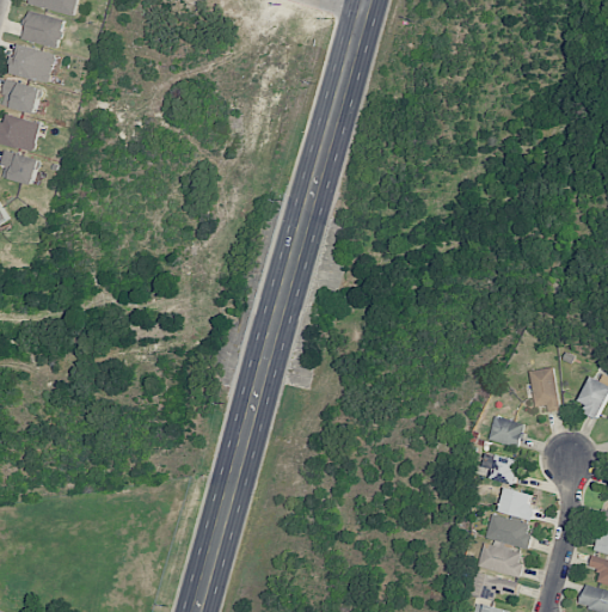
[(72,17),(75,0),(26,0),(26,5),(72,17)]
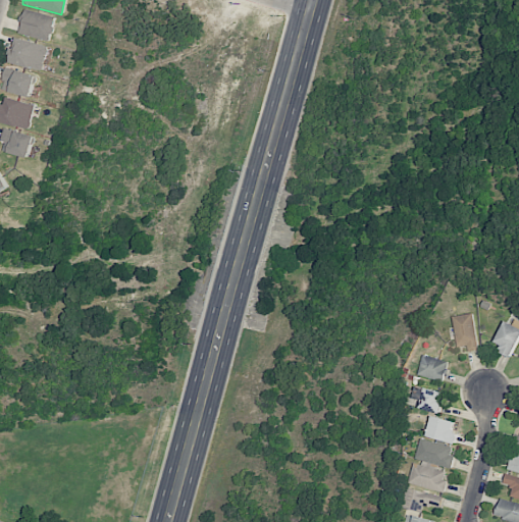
[(16,32),(48,40),(54,16),(22,9),(16,32)]
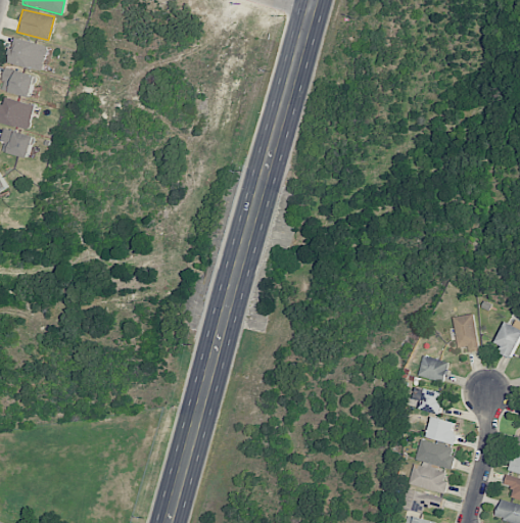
[(7,63),(41,70),(46,46),(14,39),(12,48),(11,48),(7,63)]
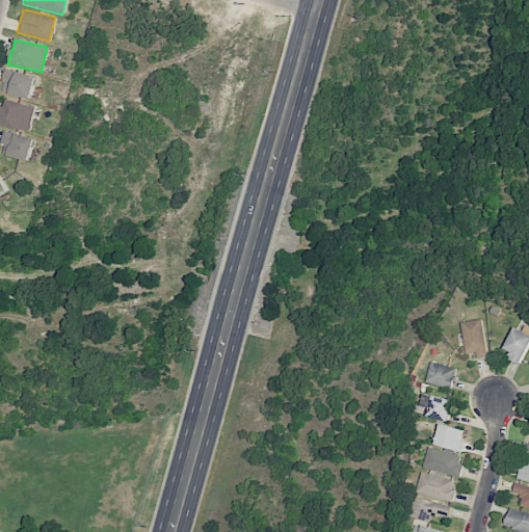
[(29,100),(35,78),(5,69),(0,87),(0,90),(29,100)]
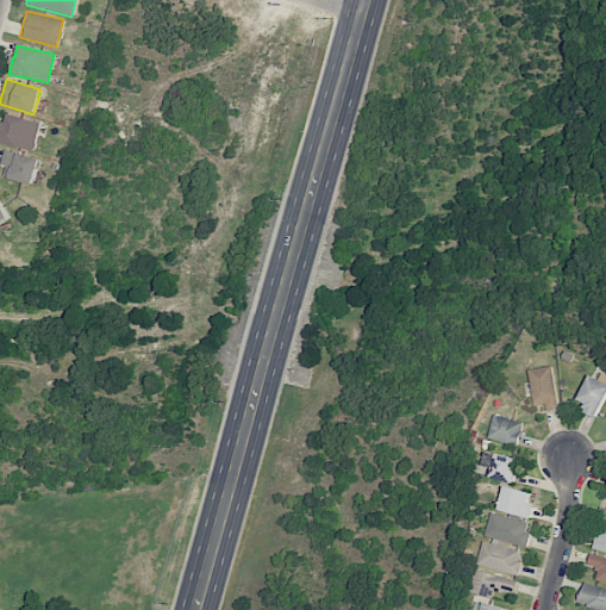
[(0,143),(31,151),(39,123),(5,113),(0,132),(0,143)]
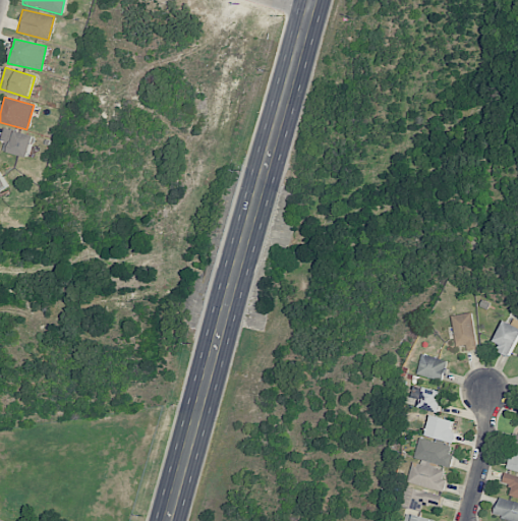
[(34,136),(2,127),(0,134),(0,141),(3,142),(1,151),(27,158),(34,136)]
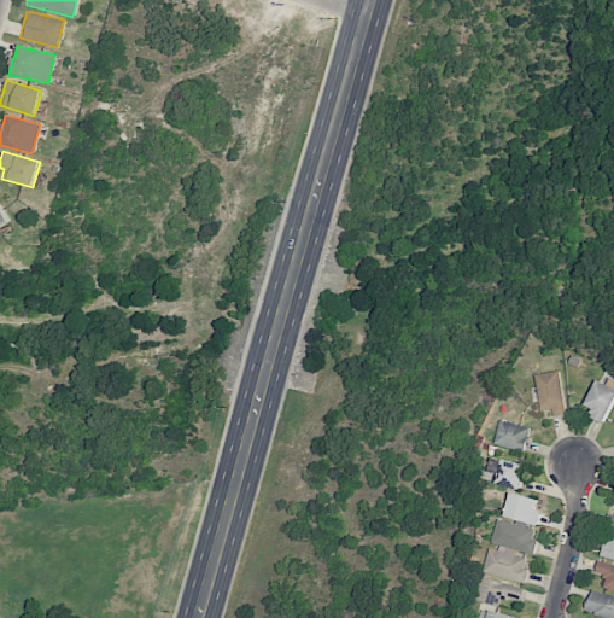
[(550,415),(561,414),(557,372),(533,374),(537,410),(550,409),(550,415)]
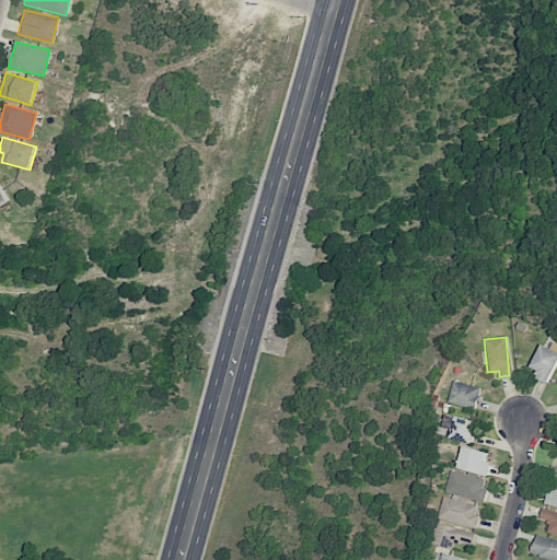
[(536,371),(534,377),(546,383),(556,357),(556,352),(538,345),(529,368),(536,371)]
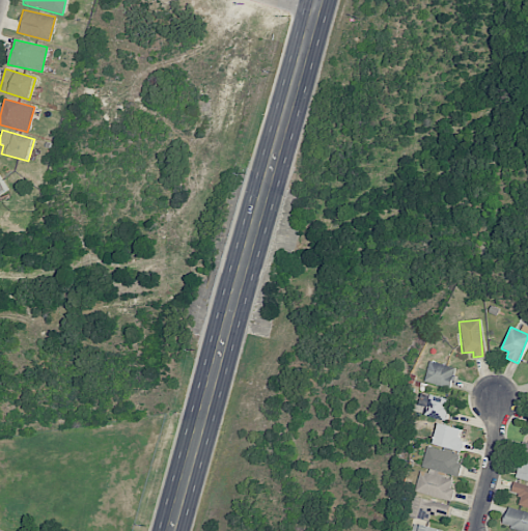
[(422,382),(448,389),(453,368),(427,361),(422,382)]
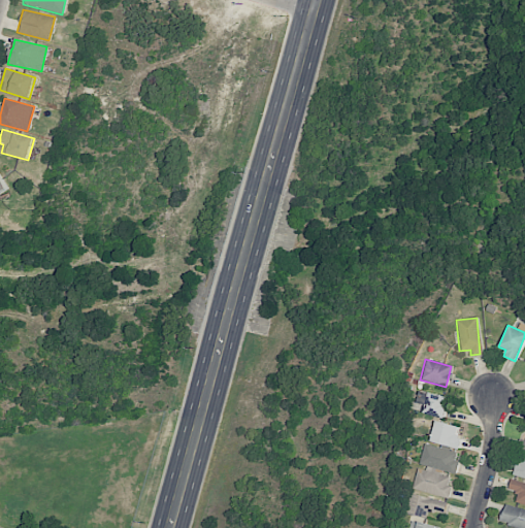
[(447,397),(418,391),(416,401),(424,403),(422,413),(443,418),(447,397)]
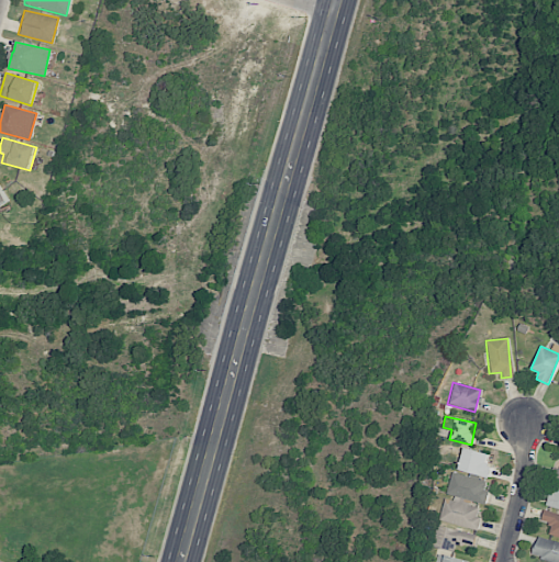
[(487,453),(462,448),(457,470),(488,478),(491,465),(484,463),(487,453)]
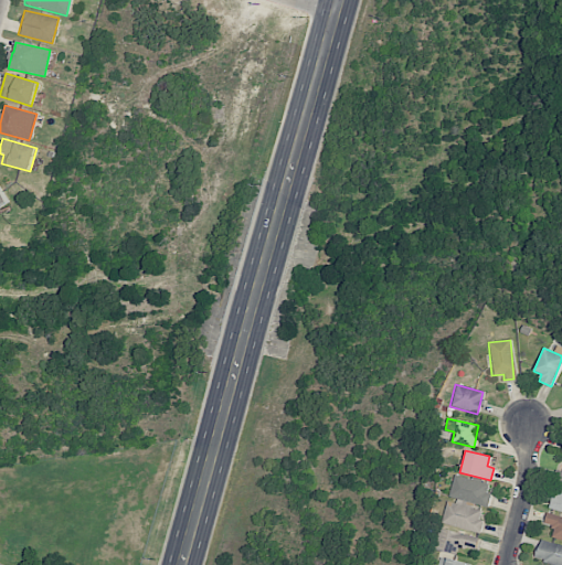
[(553,471),(551,481),(561,483),(561,465),(560,472),(553,471)]
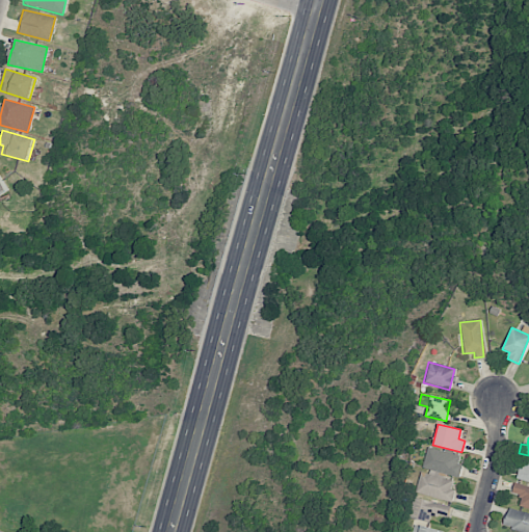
[(414,494),(452,502),(454,490),(449,488),(451,478),(455,479),(460,455),(425,447),(420,470),(419,470),(414,494)]
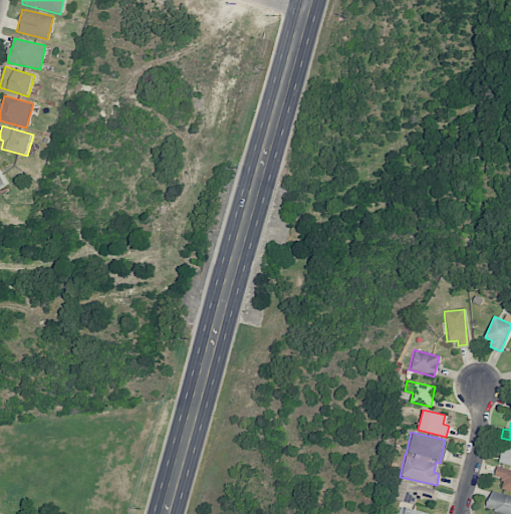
[(498,463),(510,466),(510,445),(503,443),(498,463)]
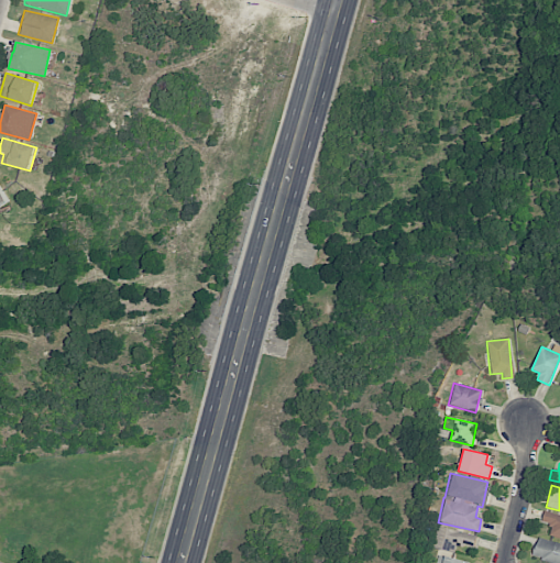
[(550,525),(547,536),(559,538),(559,515),(542,510),(539,522),(550,525)]
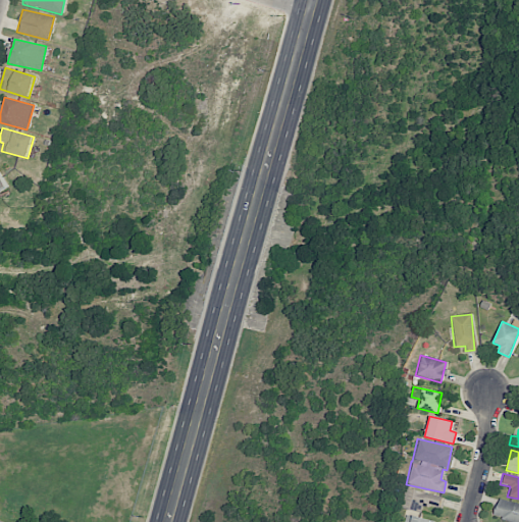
[(420,505),(437,509),(440,497),(406,488),(401,508),(418,512),(420,505)]
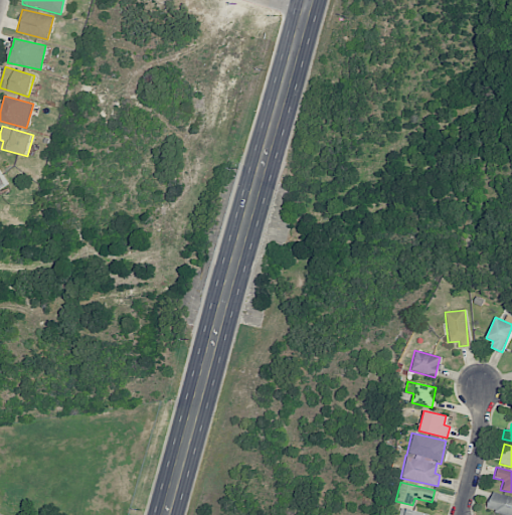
[(505,514),(511,514),(511,496),(489,493),(485,512),(505,514)]
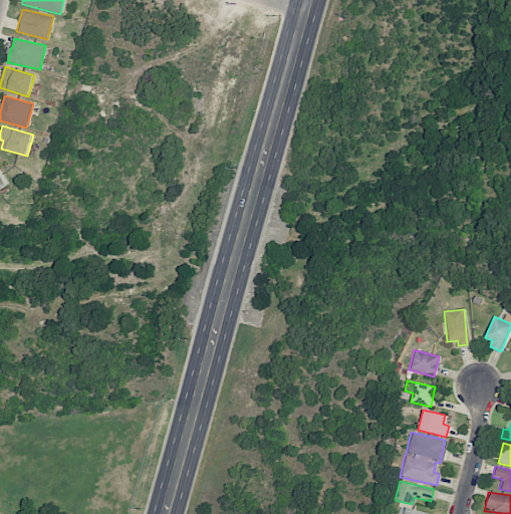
All buildings are outlined.
